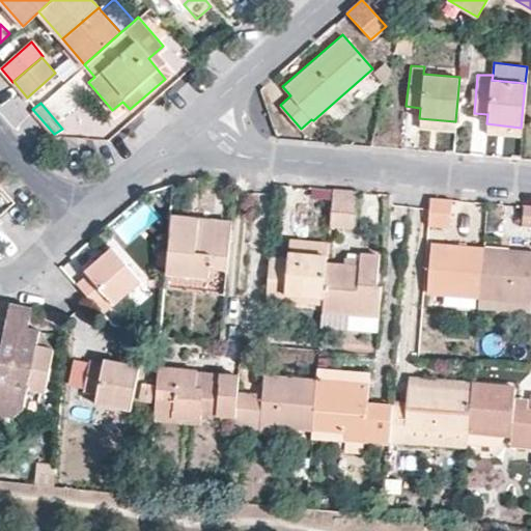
[(454,131),(455,121),(419,118),(419,127),(454,131)]
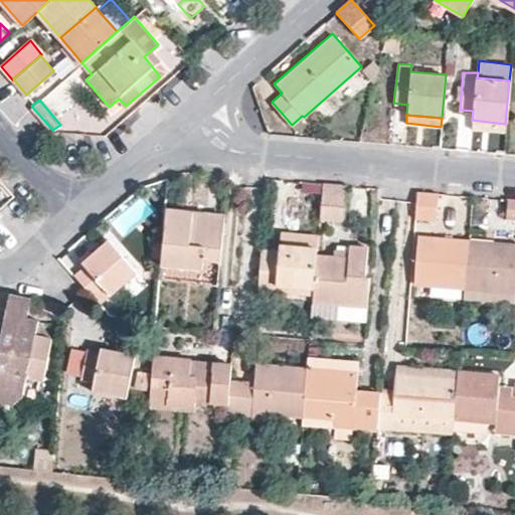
[(504,133),(505,124),(472,120),(471,130),(504,133)]
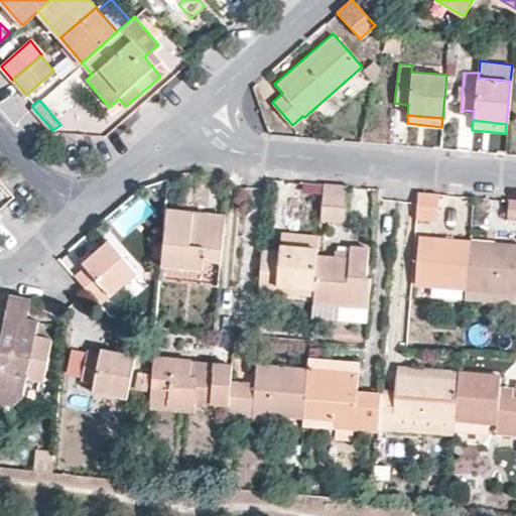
[(347,184),(324,182),(320,219),(344,221),(347,184)]
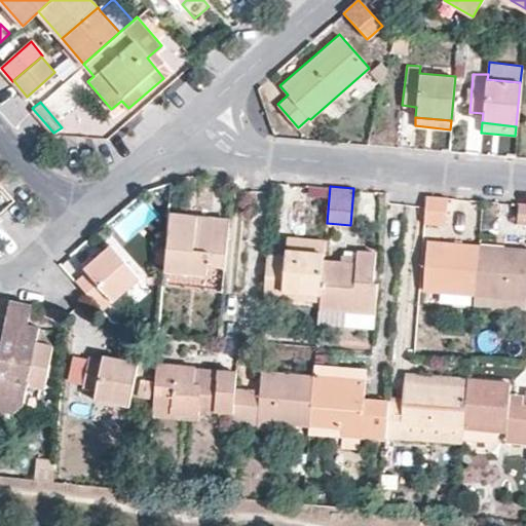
[(448,197),(427,195),(425,222),(446,223),(448,197)]
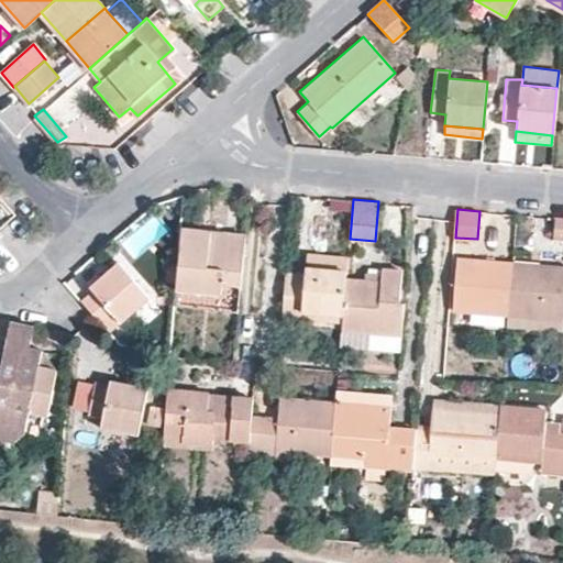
[(562,217),(554,217),(552,235),(553,235),(562,236),(562,217)]
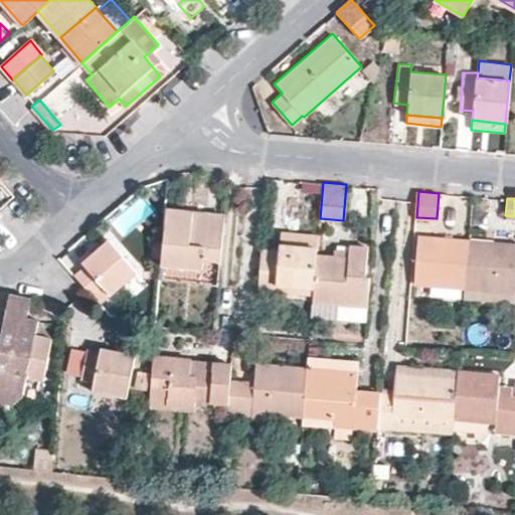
[(220,262),(224,213),(166,208),(161,266),(202,270),(203,260),(220,262)]
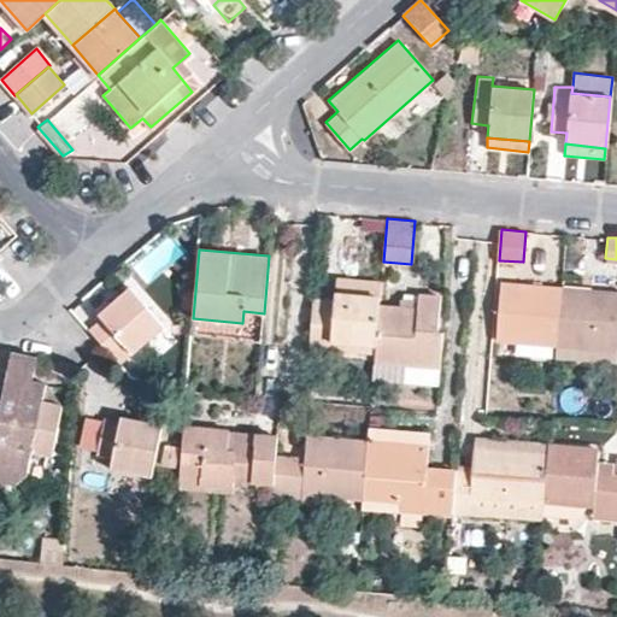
[(380,298),(381,281),(335,277),(334,295),(380,298)]
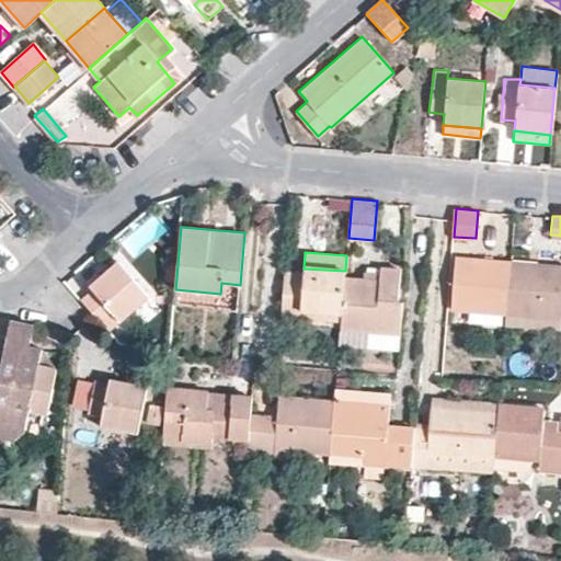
[(450,309),(506,315),(511,262),(457,256),(450,309)]
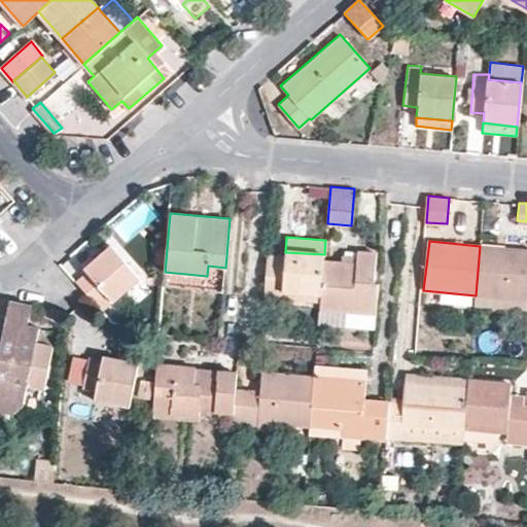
[(89,272),(76,281),(89,296),(102,310),(114,302),(140,279),(110,245),(85,268),(89,272)]
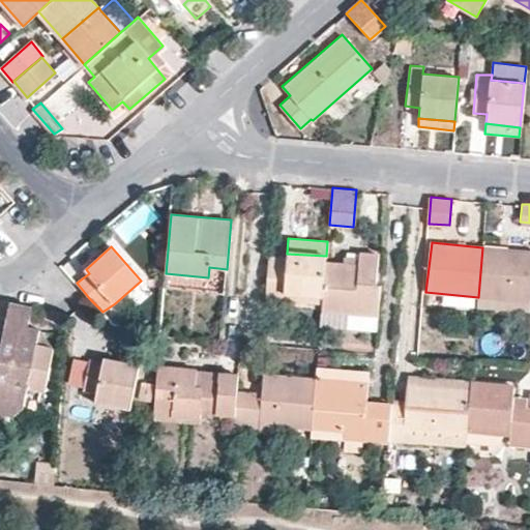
[(529,297),(529,251),(482,247),(478,297),(529,302),(529,297)]
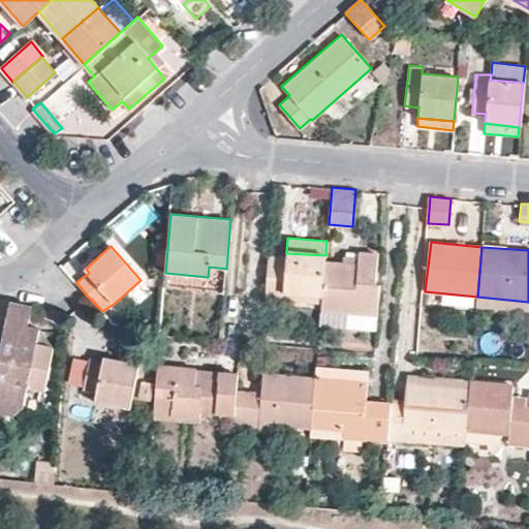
[(356,265),(325,259),(322,298),(321,303),(320,310),(377,316),(380,283),(374,283),(377,252),(359,251),(356,265)]
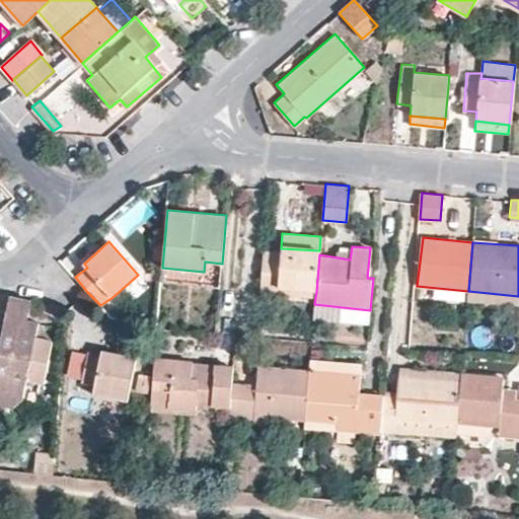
[(319,250),(281,248),(281,251),(264,249),(260,292),(277,294),(278,288),(316,292),(319,254),(319,250)]
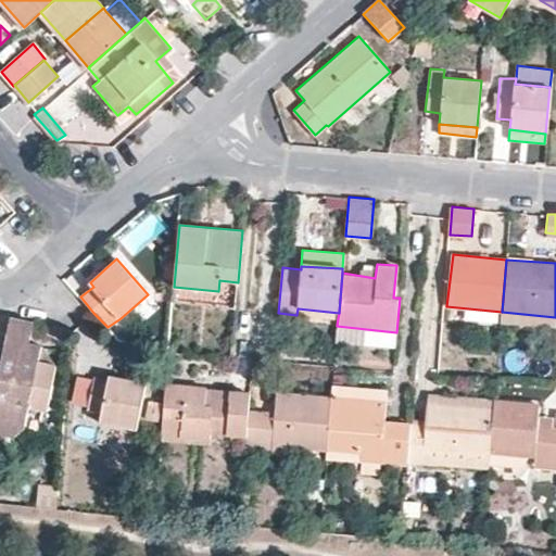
[(236,306),(238,282),(219,280),(218,291),(174,287),(173,300),(236,306)]
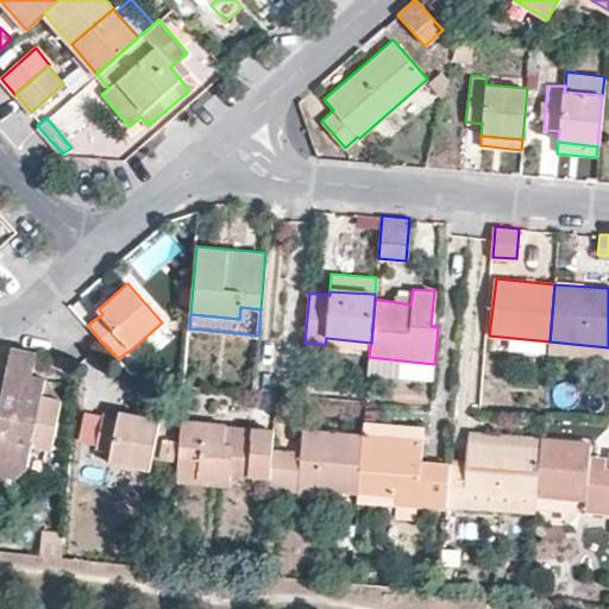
[(162,322),(132,349),(138,355),(152,341),(159,347),(174,334),(162,322)]
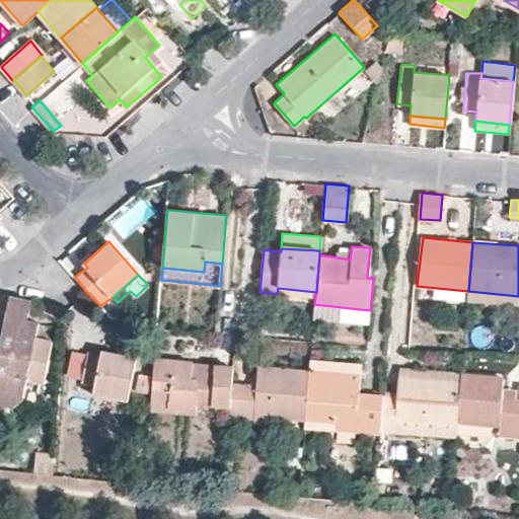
[(278,288),(277,294),(315,297),(316,292),(278,288)]
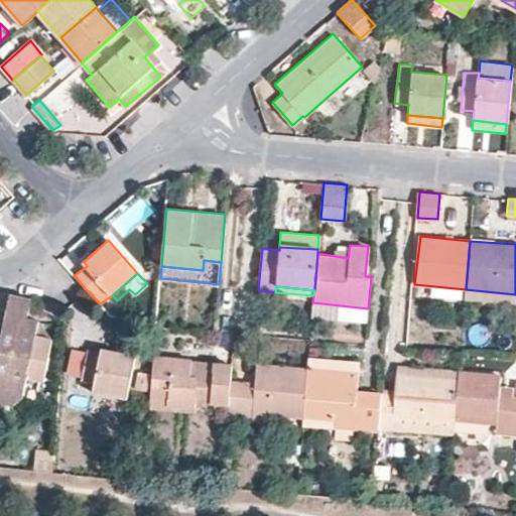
[(515,303),(515,294),(466,289),(466,297),(515,303)]
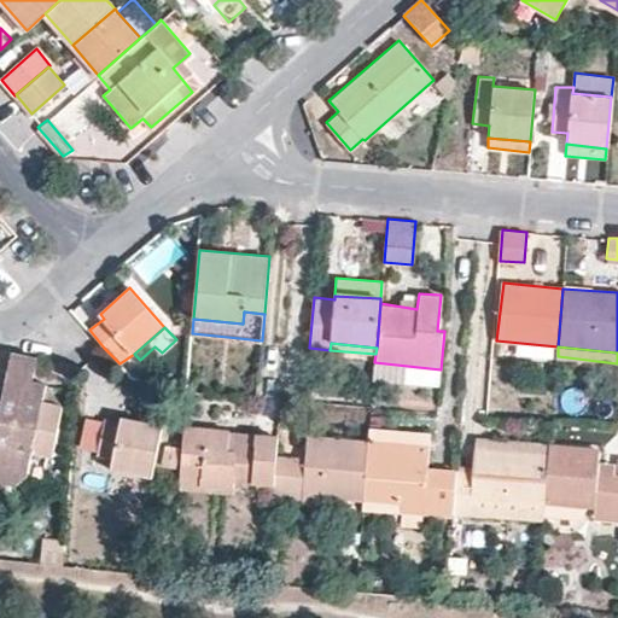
[(36,373),(40,357),(15,353),(0,420),(0,493),(6,495),(11,471),(16,449),(50,456),(64,459),(69,437),(59,435),(65,406),(46,402),(48,385),(35,382),(29,380),(31,372),(36,373)]
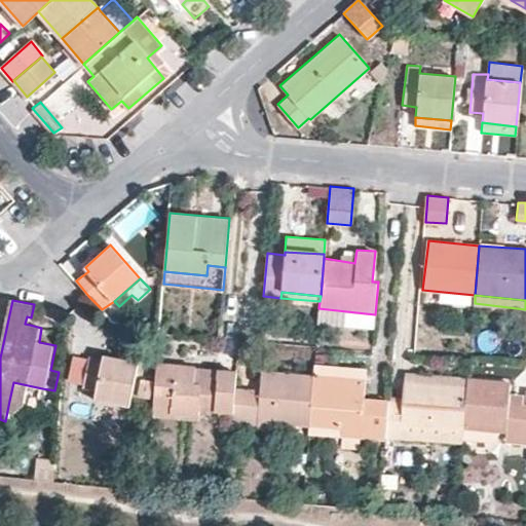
[(374,328),(375,314),(318,308),(317,323),(374,328)]
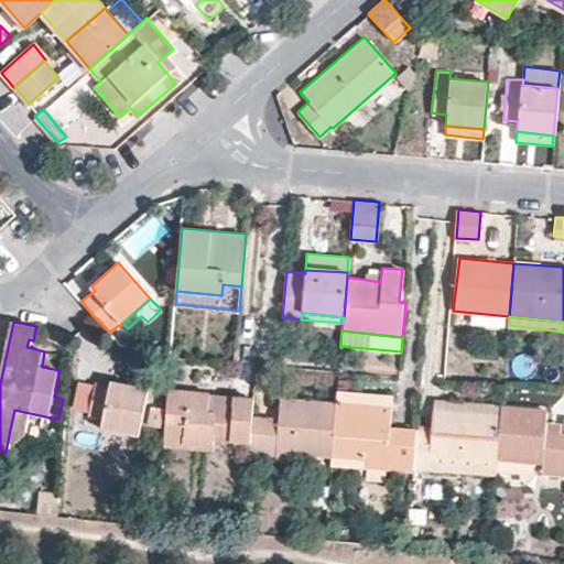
[(148,388),(110,380),(110,384),(95,382),(88,413),(102,418),(101,427),(139,434),(148,388)]
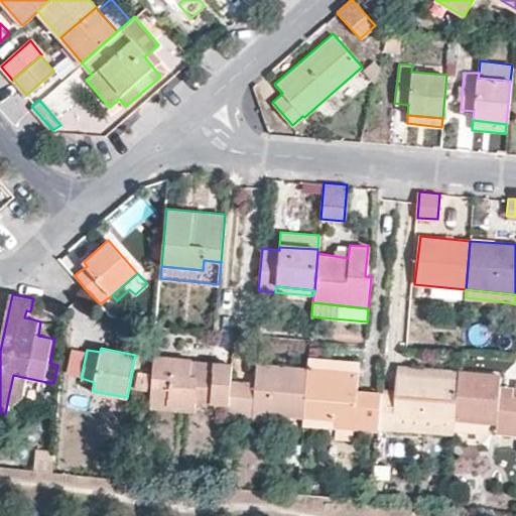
[(189,358),(153,356),(150,398),(167,400),(166,404),(195,406),(195,404),(195,402),(229,404),(231,380),(231,373),(232,364),(212,362),(211,371),(189,368),(189,365),(189,360),(189,358)]
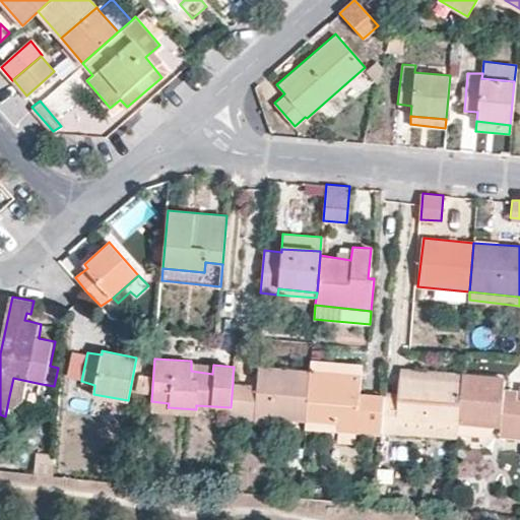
[(213,365),(191,363),(191,368),(191,371),(212,374),(213,365)]
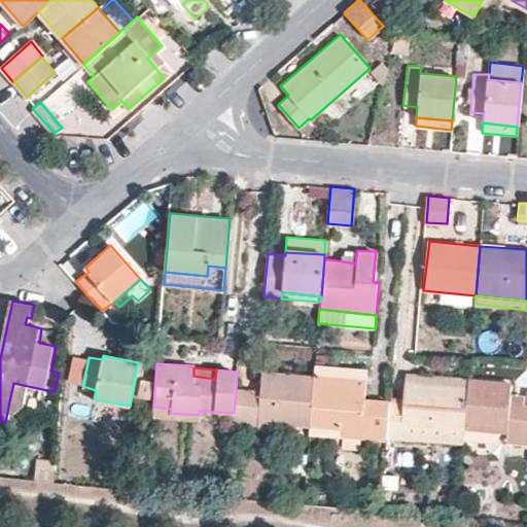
[(261,372),(260,382),(260,391),(236,388),(234,413),(232,427),(255,429),(256,420),(281,422),(310,425),(313,376),(261,372)]
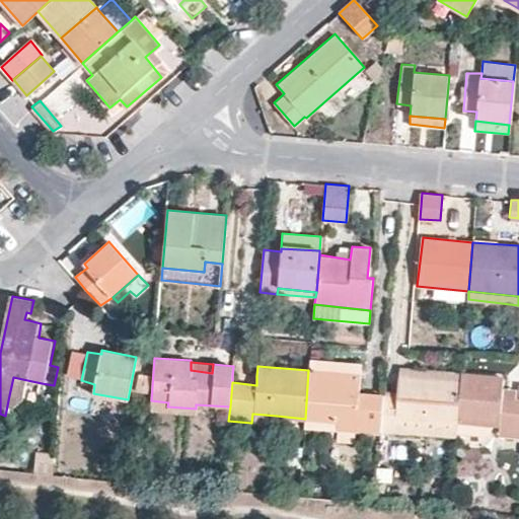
[(399,368),(398,378),(461,383),(462,374),(399,368)]
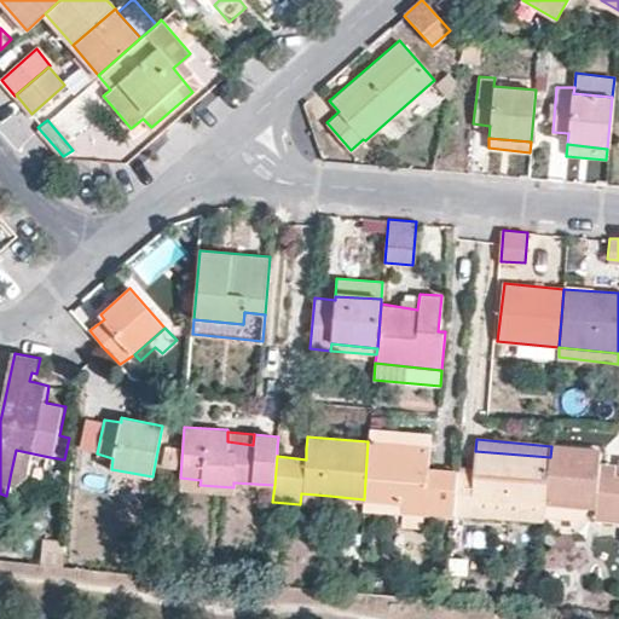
[(429,447),(368,441),(364,499),(401,502),(423,504),(427,468),(429,447)]
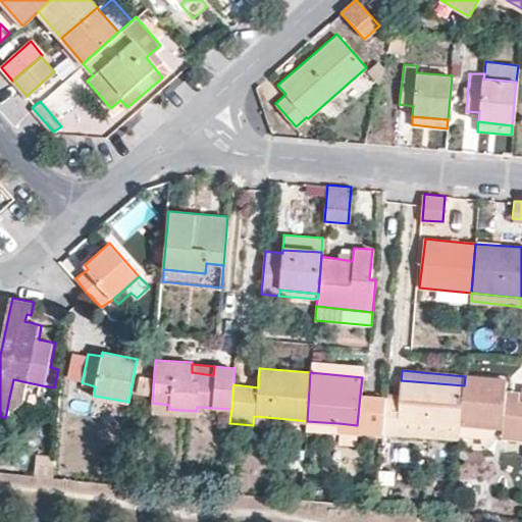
[(465,376),(464,385),(460,426),(496,428),(502,429),(501,438),(521,440),(521,401),(519,401),(518,407),(505,406),(505,389),(506,380),(465,376)]
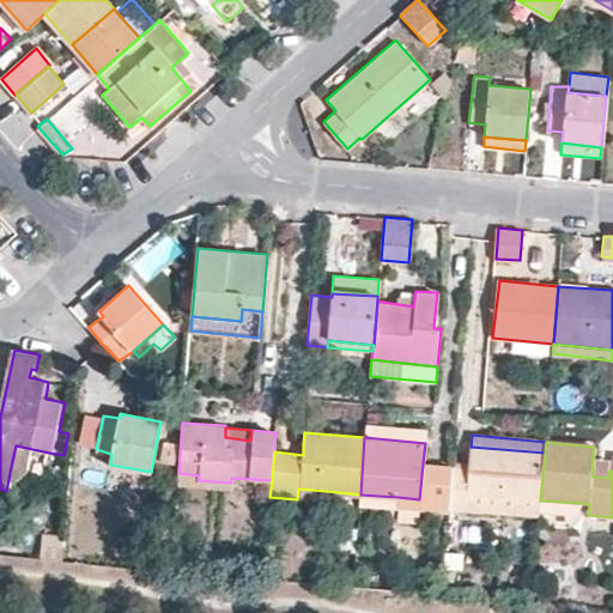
[(303,455),(303,444),(274,443),(274,451),(303,455)]
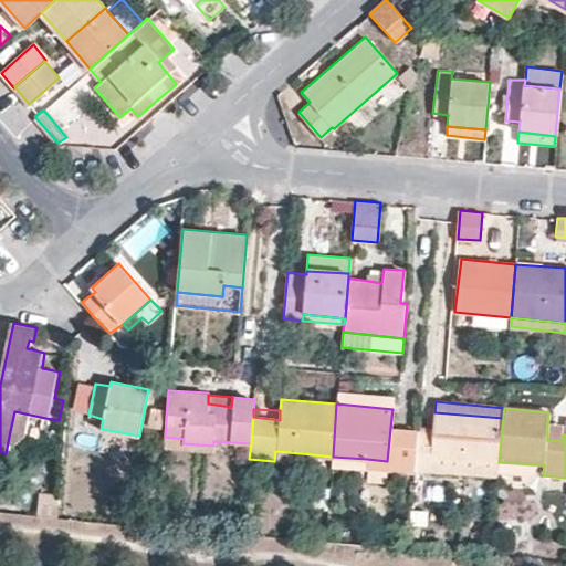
[(41,438),(45,418),(14,411),(10,431),(41,438)]
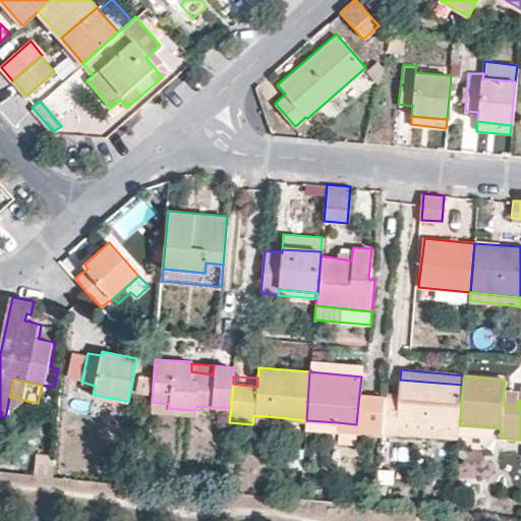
[(459,425),(463,385),(400,380),(399,398),(386,397),(385,406),(383,432),(395,433),(396,419),(459,425)]
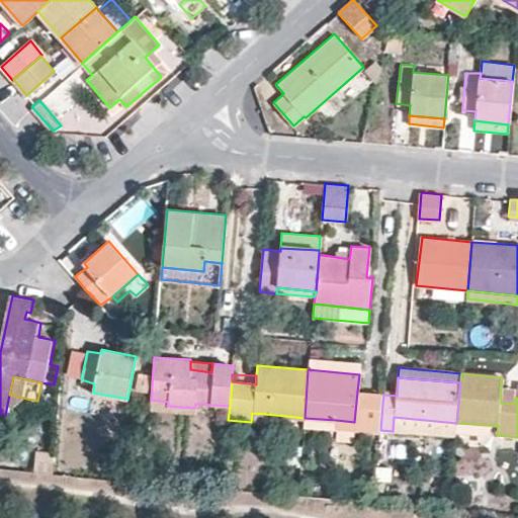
[(515,389),(501,386),(501,403),(514,404),(515,398),(515,389)]
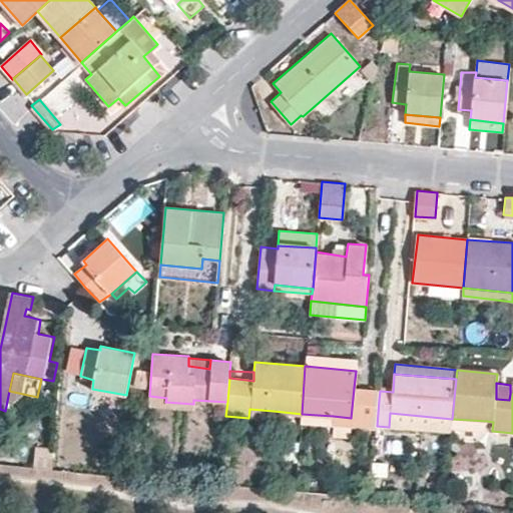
[(380,391),(354,388),(351,418),(333,416),(332,425),(361,428),(364,399),(379,400),(380,391)]
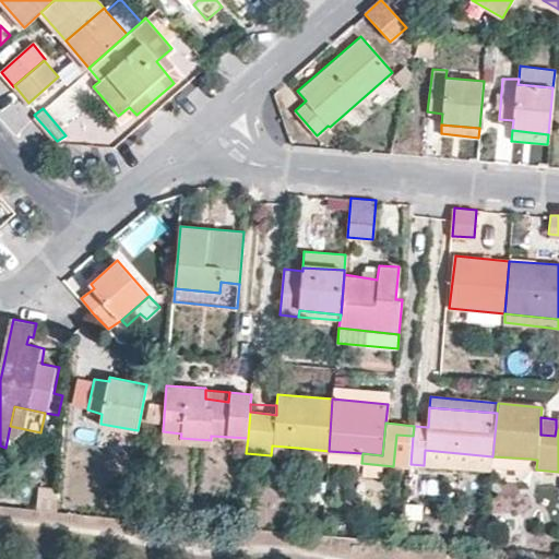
[(181,433),(163,431),(161,440),(210,445),(211,443),(211,440),(180,438),(181,433)]
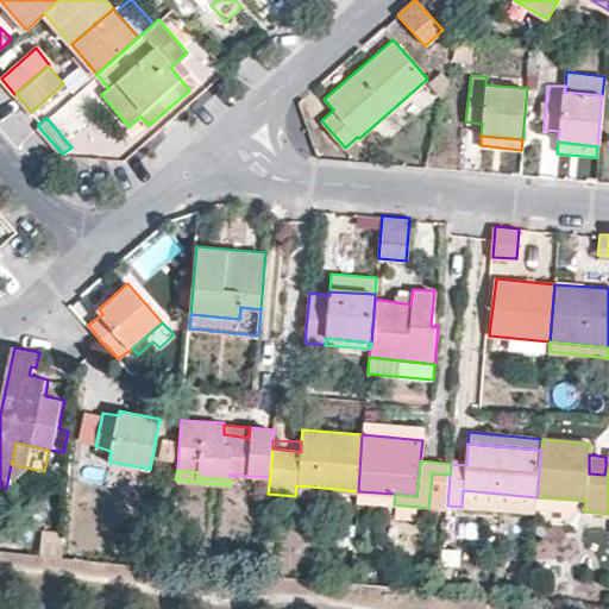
[(447,506),(450,475),(432,473),(428,508),(446,508),(447,506)]
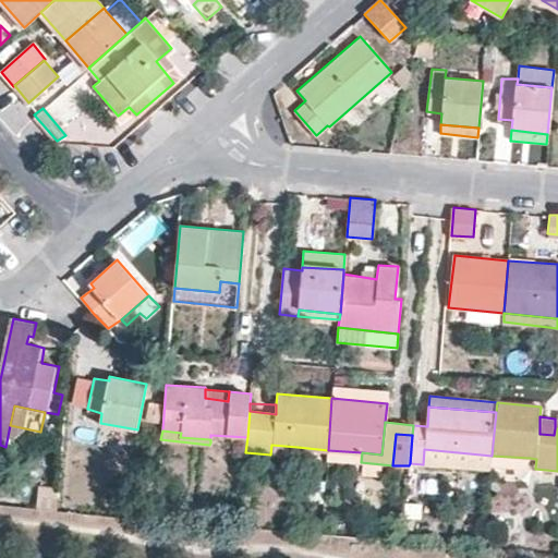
[(298,457),(298,447),(271,445),(270,455),(298,457)]
